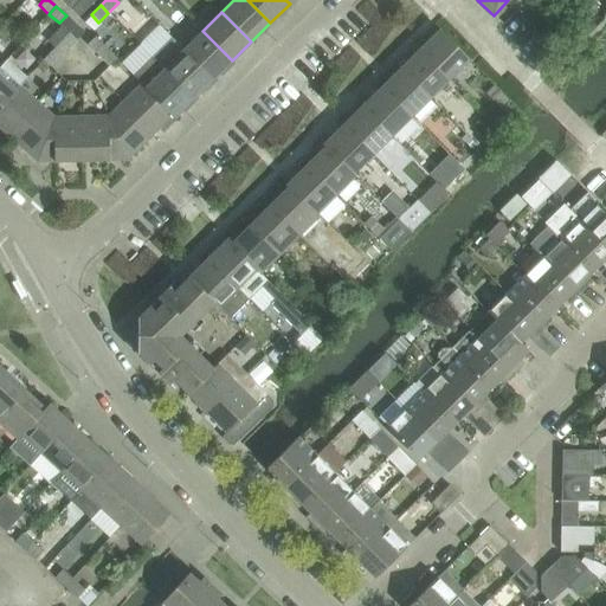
[(83,31),(79,27),(66,15),(59,23),(45,39),(55,47),(59,42),(69,32),(76,39),(83,31)]
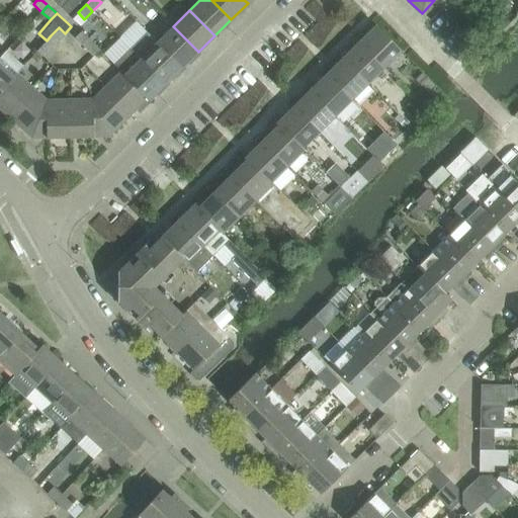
[(359,34),(354,38),(358,42),(383,68),(401,51),(375,25),(365,35),(364,34),(359,34)]
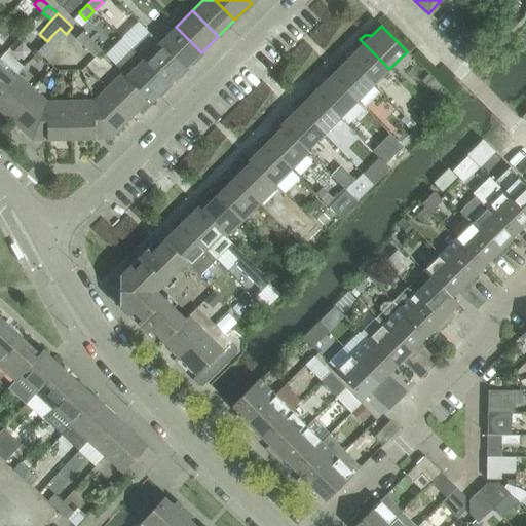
[(185,69),(201,52),(176,27),(159,43),(185,69)]
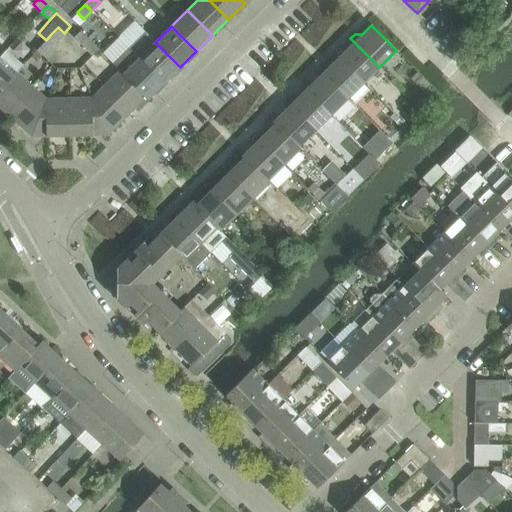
[(57,41),(64,33),(58,27),(50,35),(57,41)]
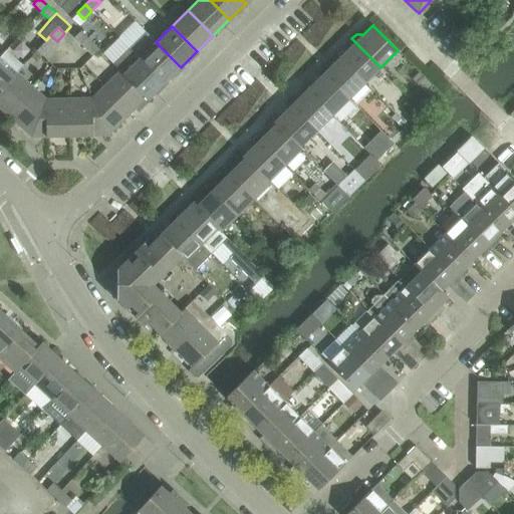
[(74,37),(80,43),(86,37),(80,31),(74,37)]
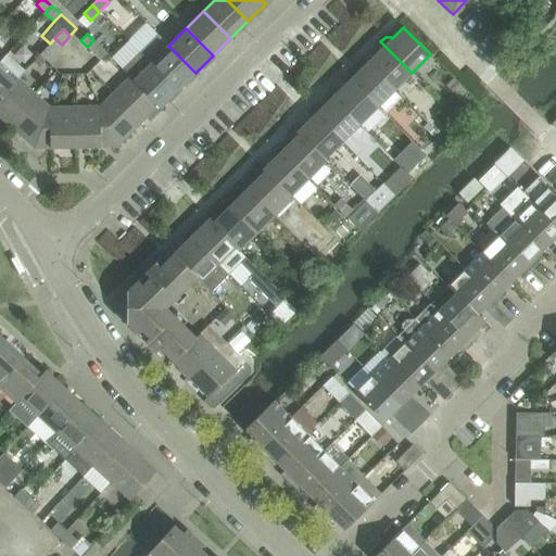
[(196,73),(168,46),(156,35),(139,52),(177,90),(196,73)]
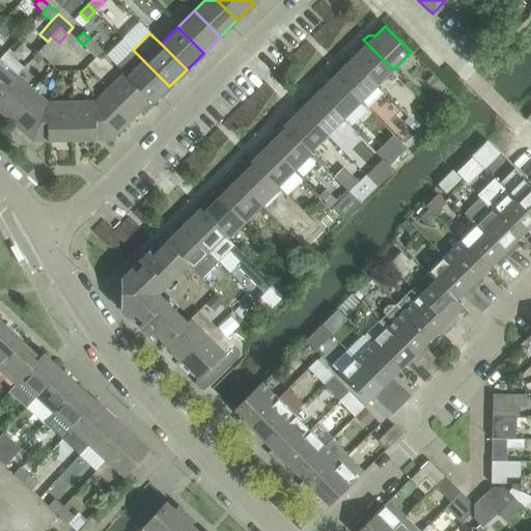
[(59,43),(52,36),(48,42),(45,45),(52,51),(59,43)]
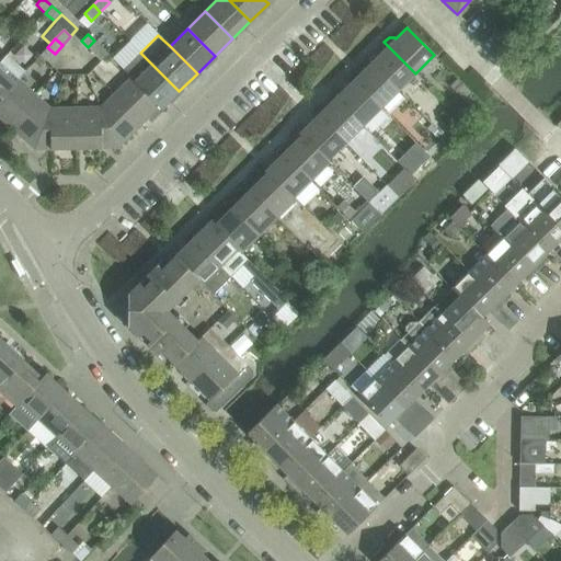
[(88,47),(94,54),(101,47),(94,41),(88,47)]
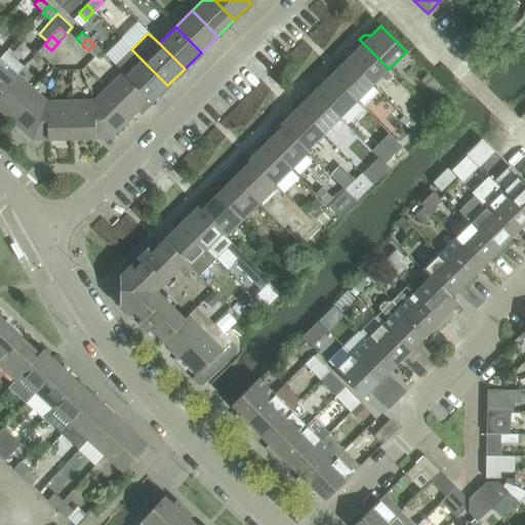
[(348,51),(342,55),(347,59),(372,85),(389,69),(363,43),(354,52),(353,51),(348,51)]
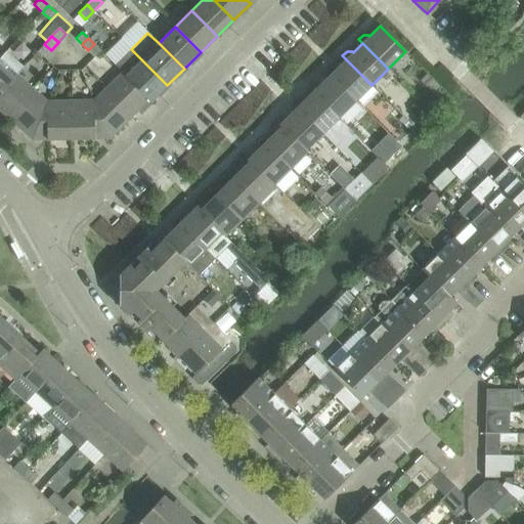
[(51,50),(44,44),(37,51),(44,57),(51,50)]
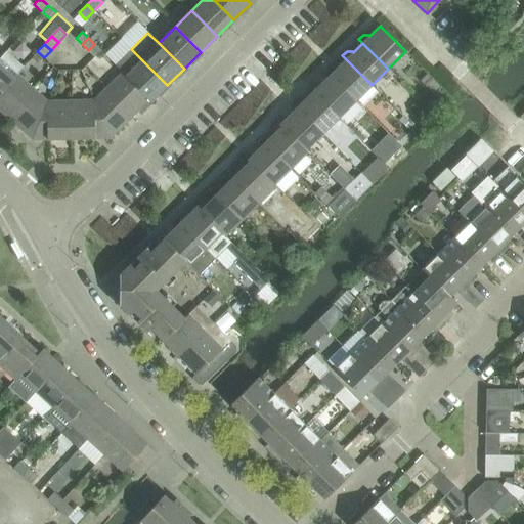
[(94,44),(88,50),(94,56),(100,50),(94,44)]
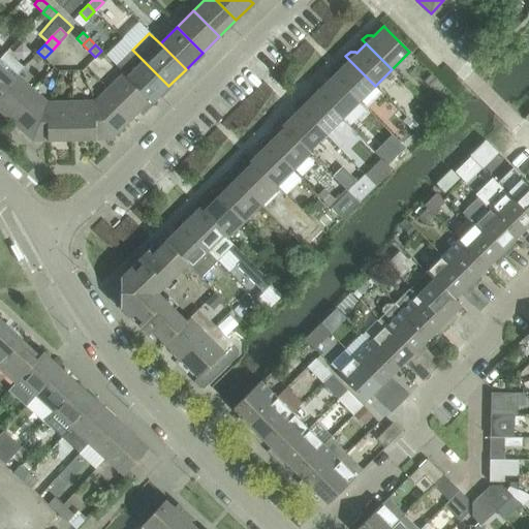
[(152,103),(168,86),(132,50),(116,65),(123,73),(127,76),(126,76),(150,100),(149,101),(152,103)]
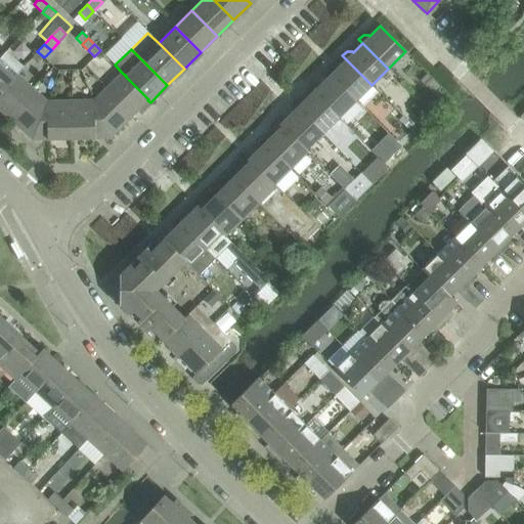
[(0,92),(13,78),(16,75),(23,67),(6,51),(0,57),(0,92)]
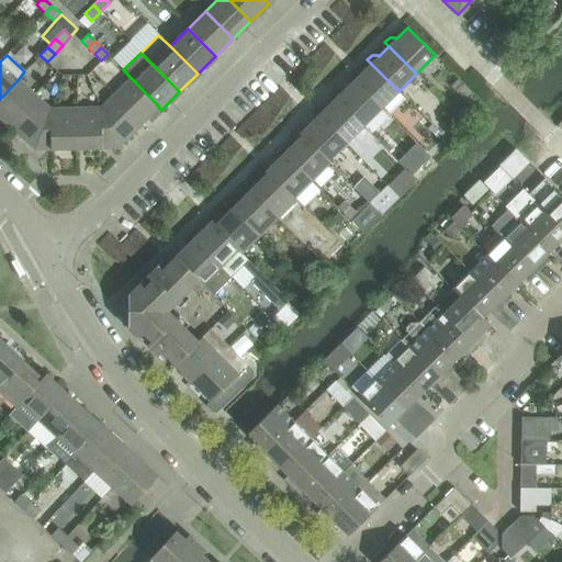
[(353,72),(349,77),(352,81),(353,81),(381,109),(398,91),(371,64),(361,74),(359,72),(353,72)]
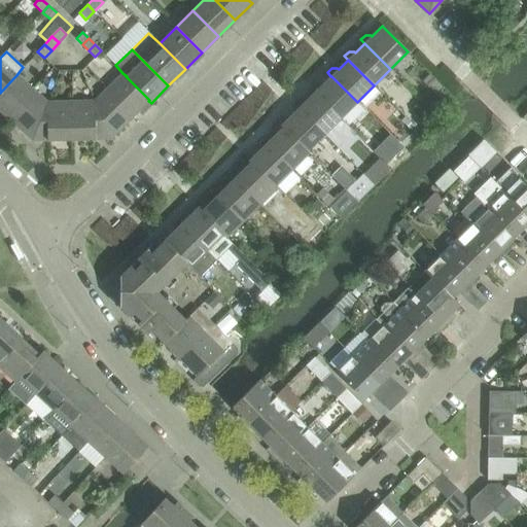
[(130,119),(148,101),(149,100),(126,76),(127,76),(123,73),(102,93),(130,119)]
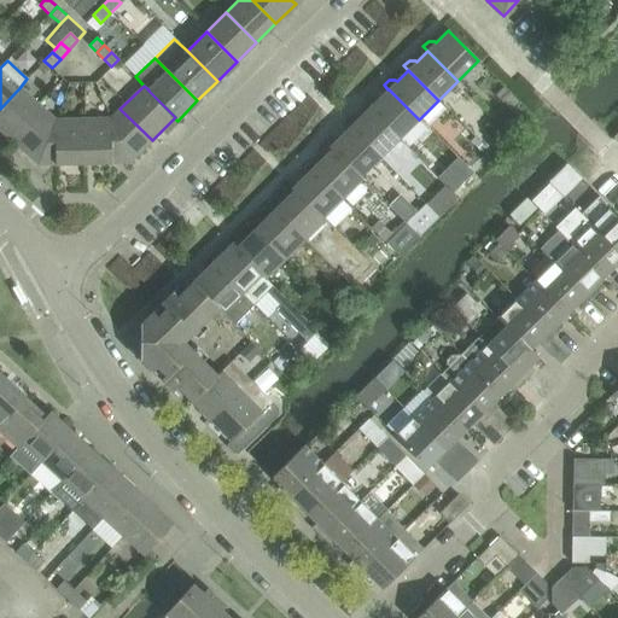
[(0,129),(15,144),(45,110),(19,88),(16,92),(0,109),(0,129)]
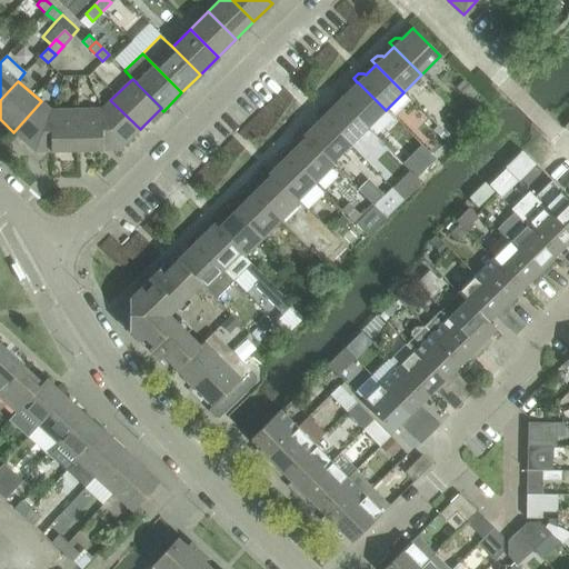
[(340,91),(335,96),(339,100),(340,100),(367,128),(386,110),(358,82),(357,82),(348,92),(346,91),(340,91)]
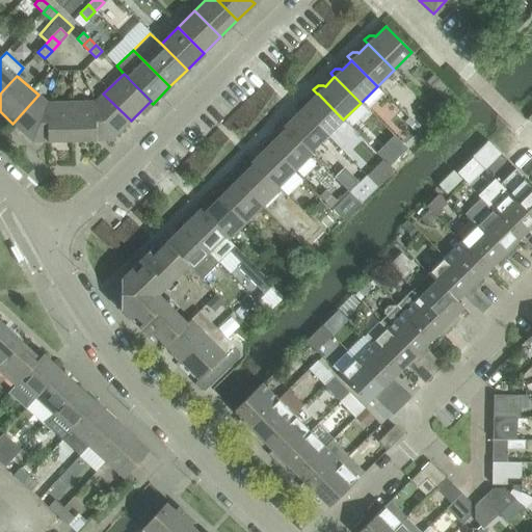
[(436,79),(430,85),(440,95),(446,88),(436,79)]
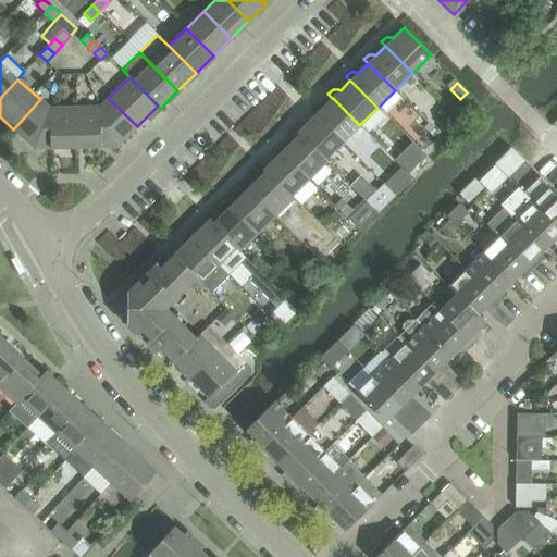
[(99,107),(98,147),(116,147),(137,126),(108,98),(99,107)]
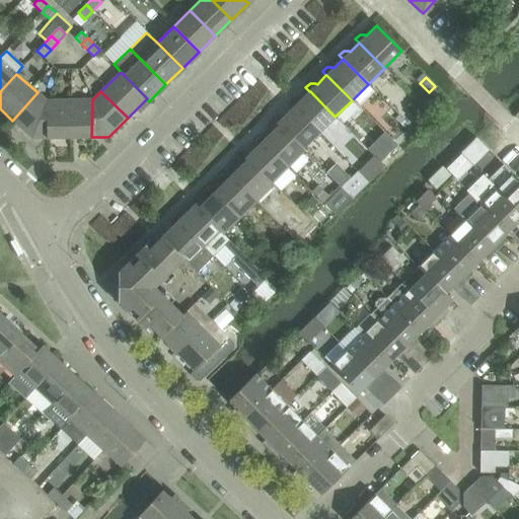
[(294,99),(289,103),(293,107),(318,133),(335,117),(310,91),(309,91),(300,100),(299,99),(294,99)]
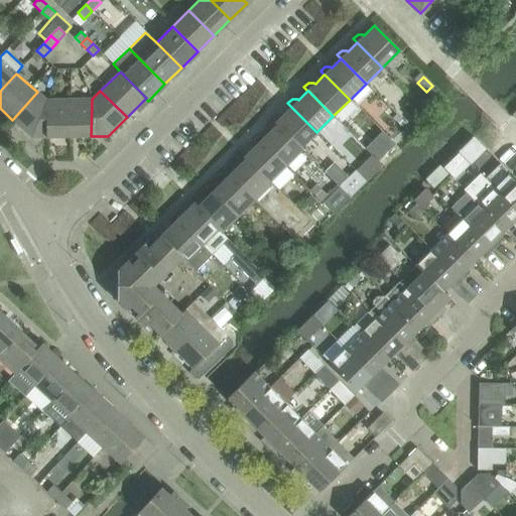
[(31,137),(46,137),(45,100),(37,92),(12,120),(31,137)]
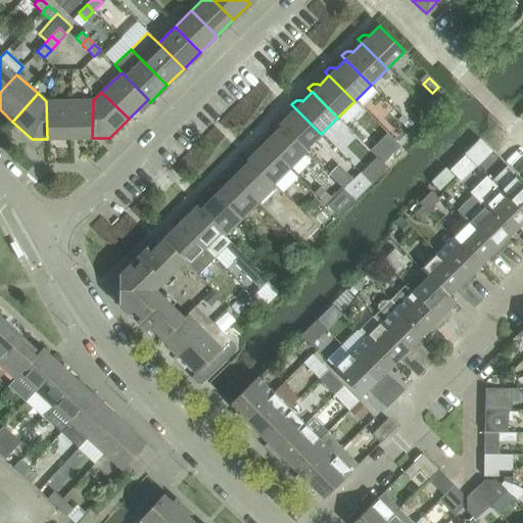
[(93,100),(68,101),(69,139),(92,138),(93,100)]
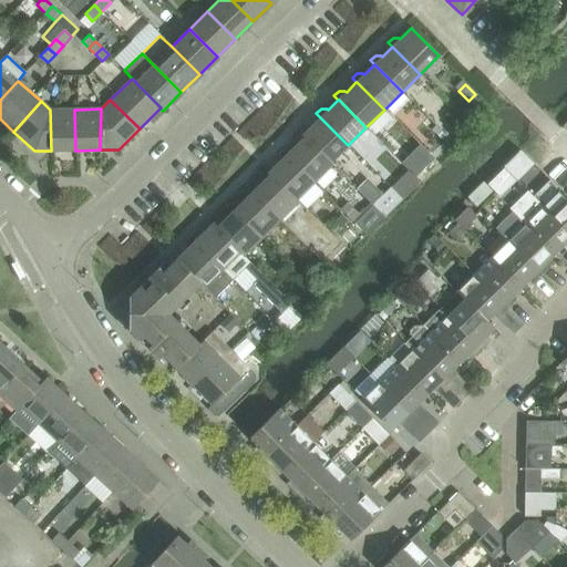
[(51,151),(75,151),(74,110),(50,110),(51,151)]
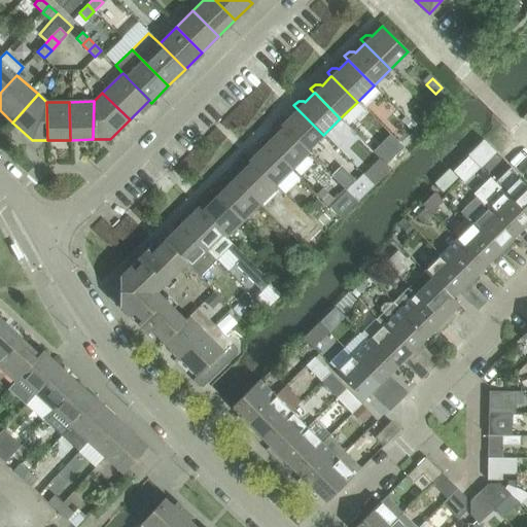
[(437,114),(428,106),(418,115),(427,125),(437,114)]
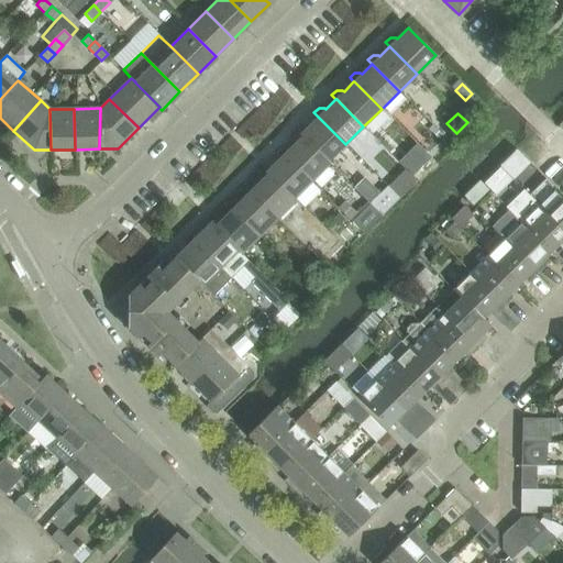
[(301,125),(296,130),(328,162),(328,161),(345,144),(318,117),(308,127),(307,125),(301,125)]
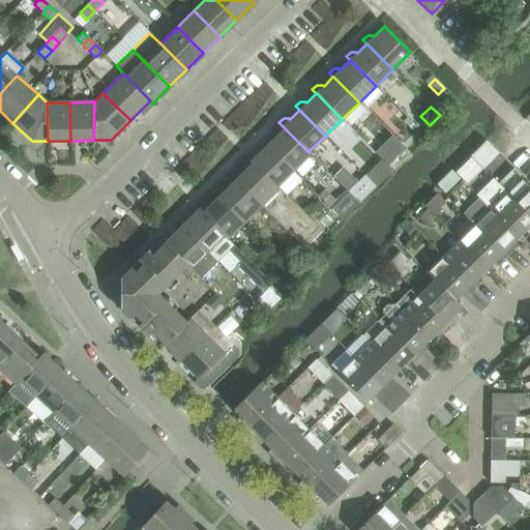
[(268,144),(267,145),(293,171),(311,153),(308,151),(308,152),(278,122),(274,126),(274,131),(277,136),(268,144)]
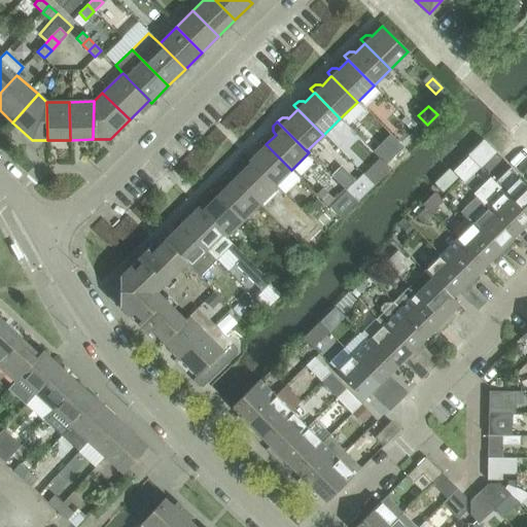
[(365,136),(379,149),(390,138),(377,126),(365,136)]
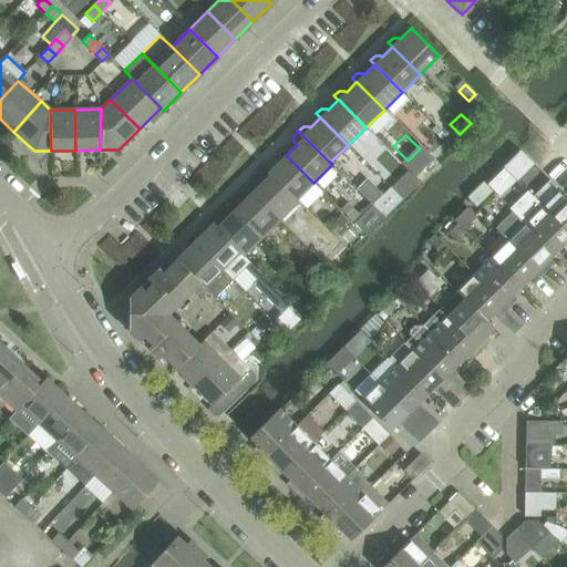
[(527,148),(508,165),(521,179),(540,163),(527,148)]
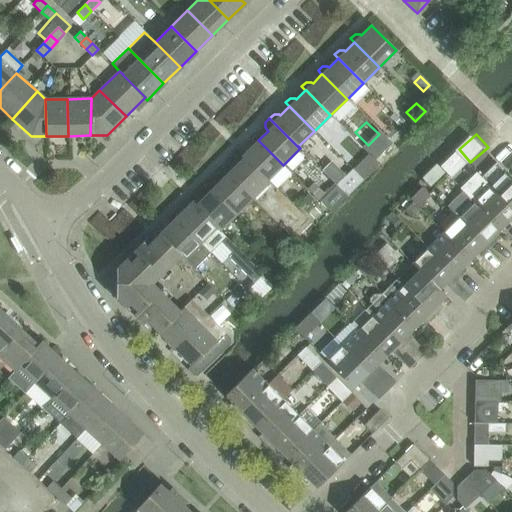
[(243,155),(242,156),(267,180),(268,180),(283,165),(258,140),(259,139),(255,135),(250,140),(250,145),(252,147),(243,155)]
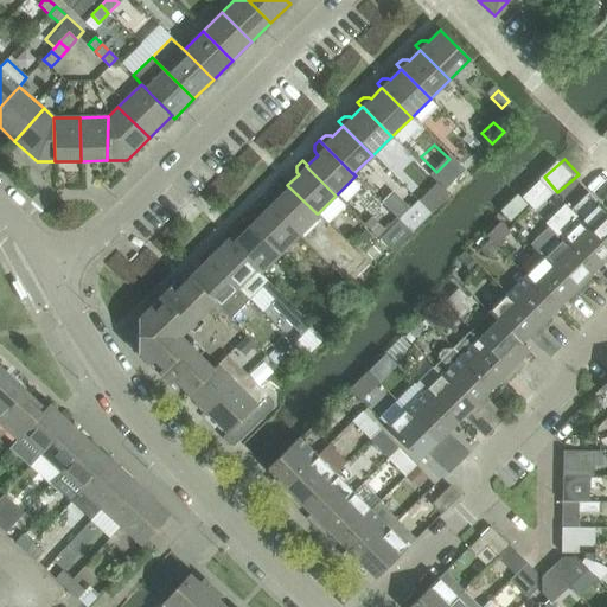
[(270,205),(270,206),(299,235),(319,216),(318,213),(317,213),(287,185),(288,184),(283,179),(278,185),(278,191),(281,195),(270,205)]
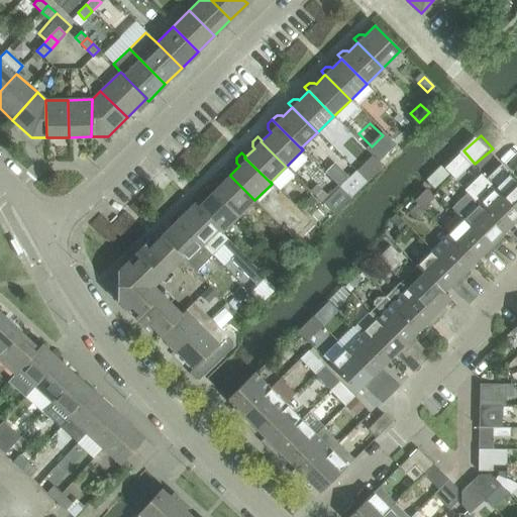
[(337,184),(338,185),(345,178),(331,163),(324,171),(337,184)]
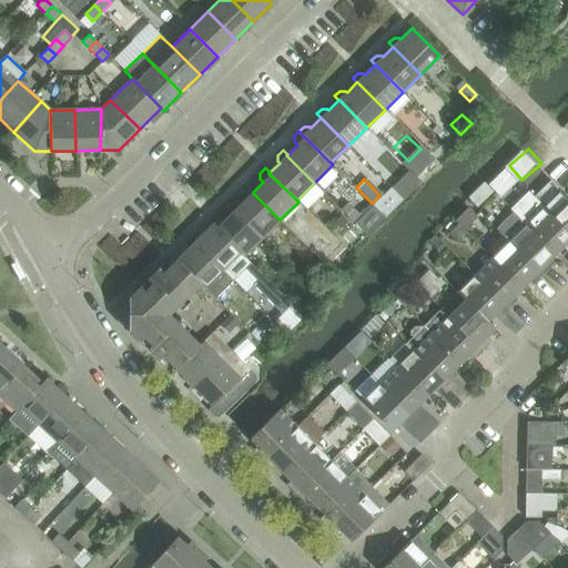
[(534,198),(567,232),(567,198),(550,181),(534,198)]
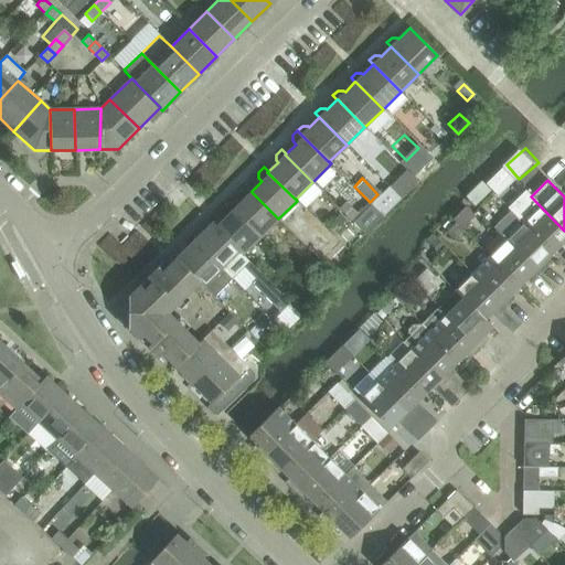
[(234,209),(234,210),(260,236),(278,219),(252,192),(252,191),(247,187),(242,192),(242,198),(244,199),(234,209)]
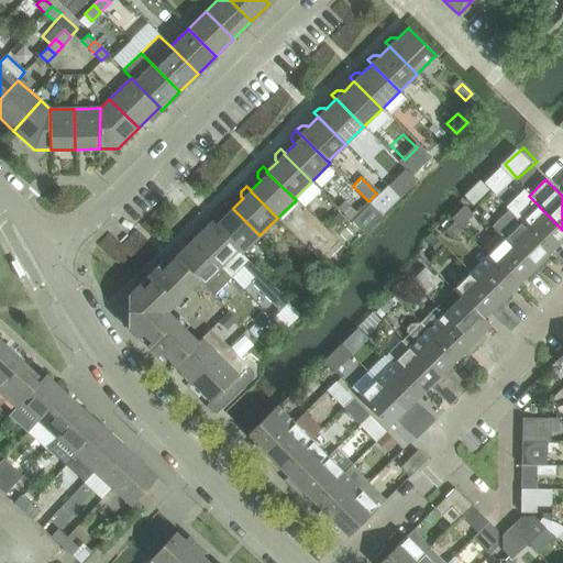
[(562,241),(562,231),(523,190),(506,207),(507,208),(509,210),(550,252),(562,241)]
